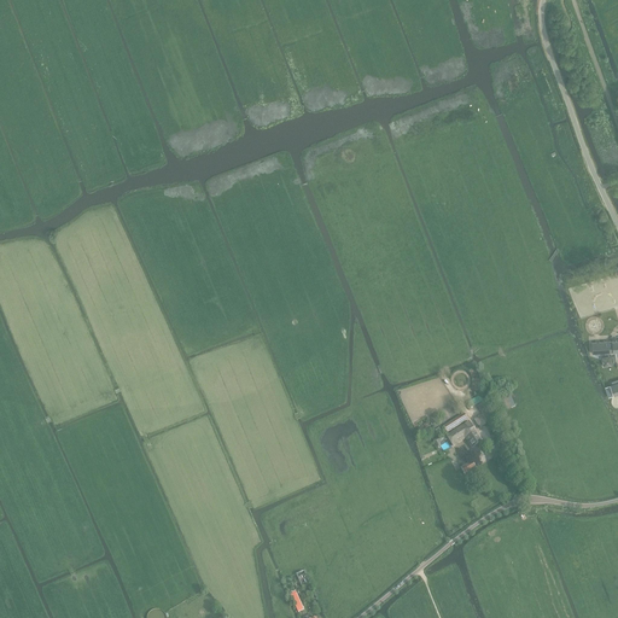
[(592,343),(593,354),(613,353),(617,351),(617,340),(613,340),(613,338),(612,338),(611,334),(606,336),(606,342),(592,343)]
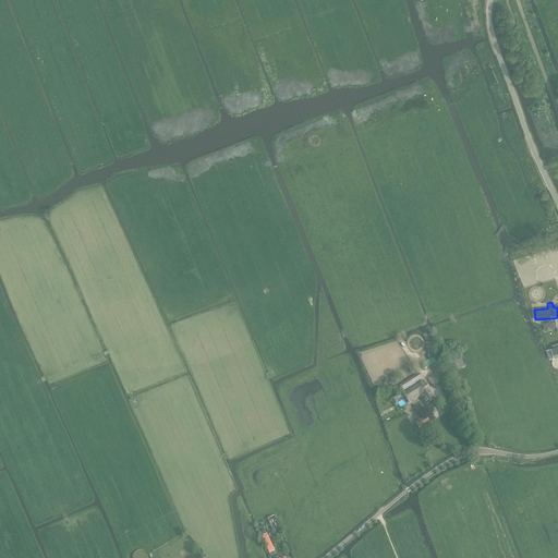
[(553,329),(552,322),(544,323),(545,330),(553,329)]
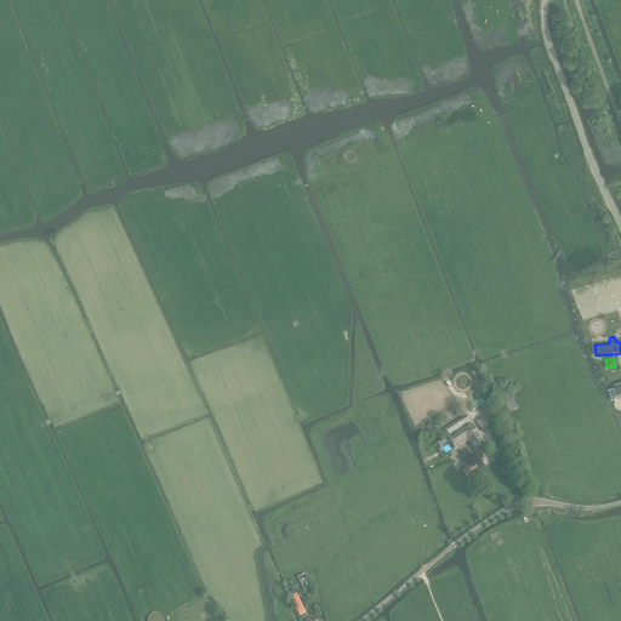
[(605,374),(609,385),(620,381),(617,370),(605,374)]
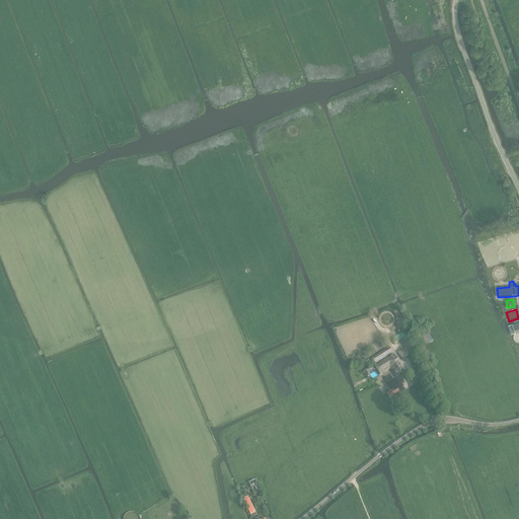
[(429,331),(422,335),(427,344),(434,341),(429,331)]
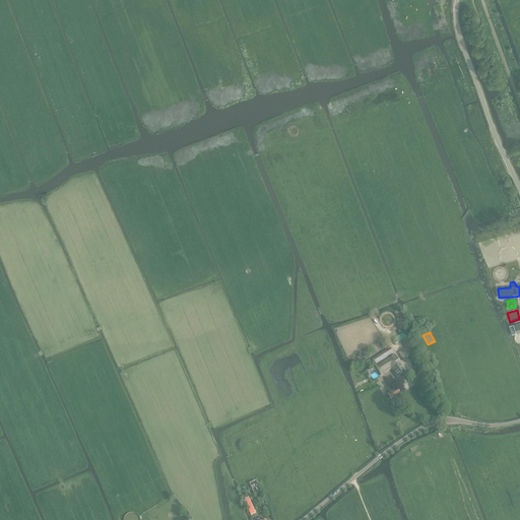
[(397,337),(399,341),(407,337),(404,333),(397,337)]
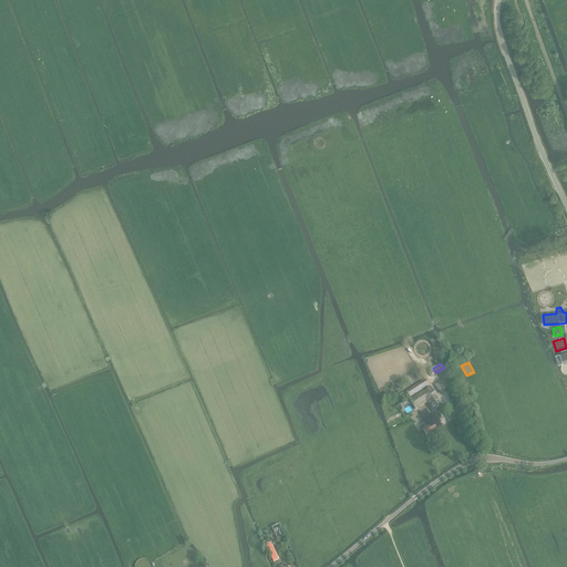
[(444,370),(439,373),(442,380),(435,384),(440,392),(452,385),(444,370)]
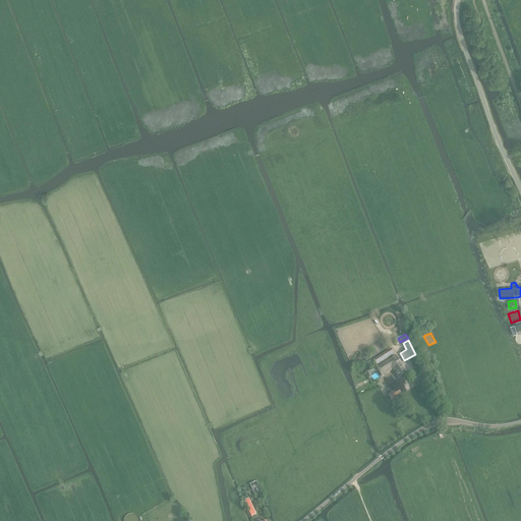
[(373,360),(377,365),(394,354),(391,349),(373,360)]
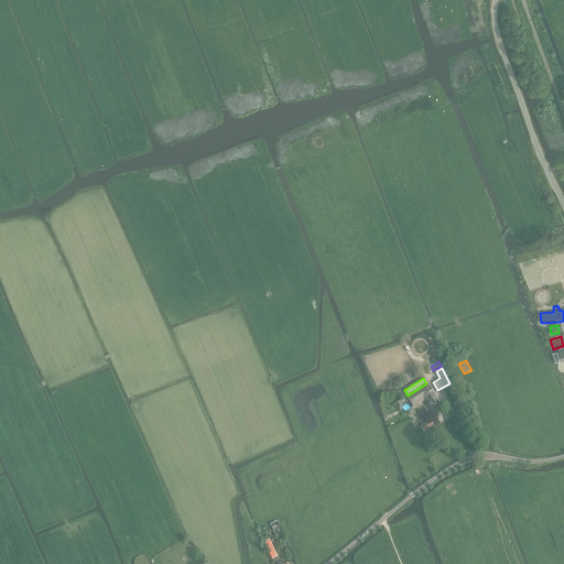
[(434,408),(440,404),(434,397),(434,396),(427,386),(408,398),(413,408),(425,400),(431,410),(432,409),(433,410),(434,409),(434,408)]
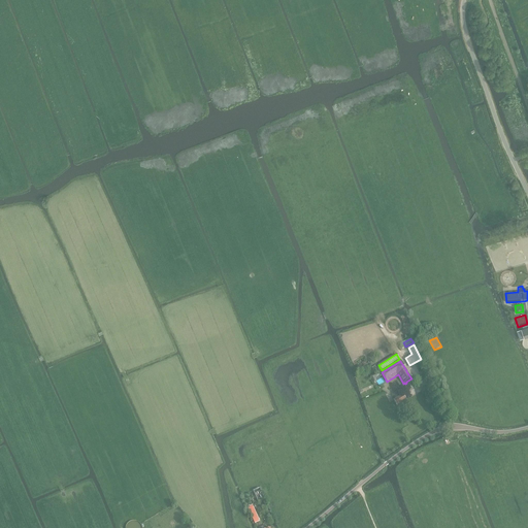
[(394,400),(397,406),(406,401),(403,395),(398,397),(398,398),(394,400)]
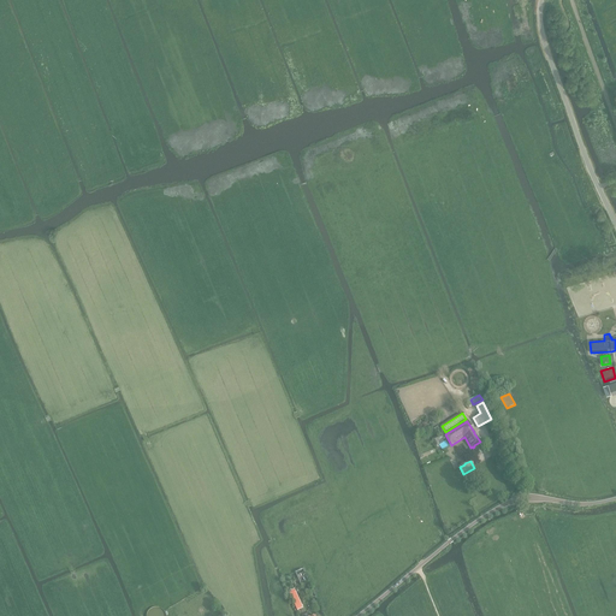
[(296,573),(301,586),(308,582),(303,569),(296,573)]
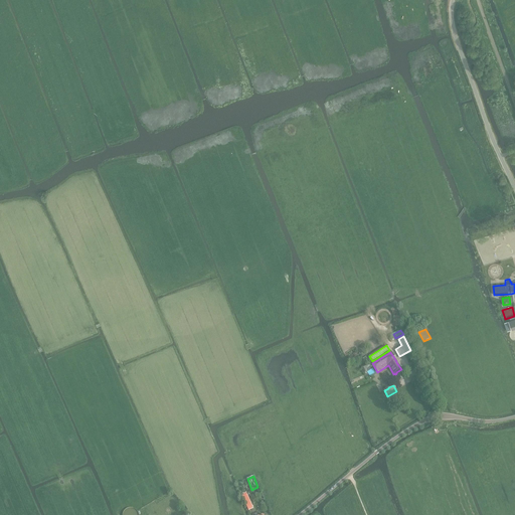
[(243,499),(248,511),(253,509),(247,497),(246,493),(241,495),(243,499)]
